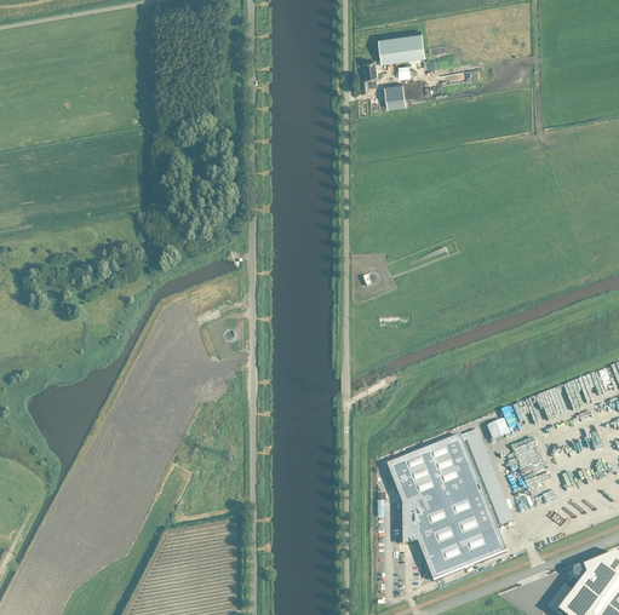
[(424,52),(420,28),(377,34),(380,58),(424,52)]
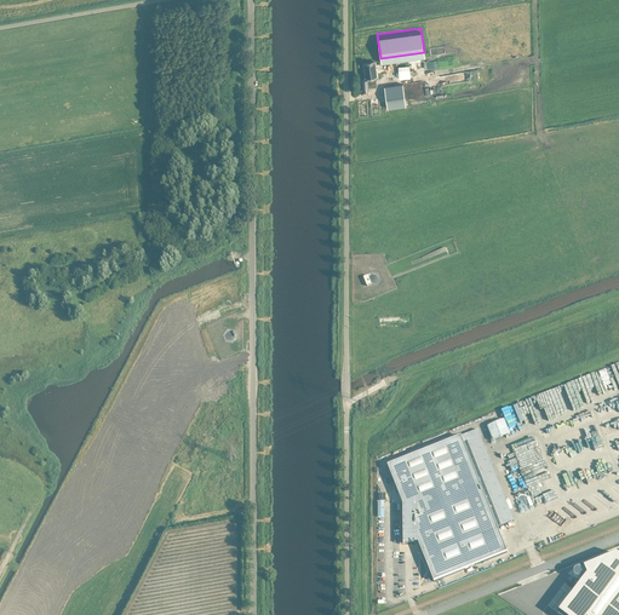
[(373,58),(364,59),(365,73),(376,72),(376,68),(379,67),(378,58),(374,59),(373,58)]
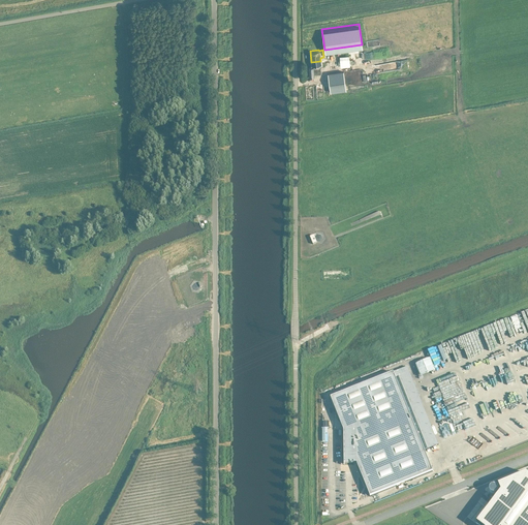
[(348,55),(338,56),(338,67),(348,66),(348,55)]
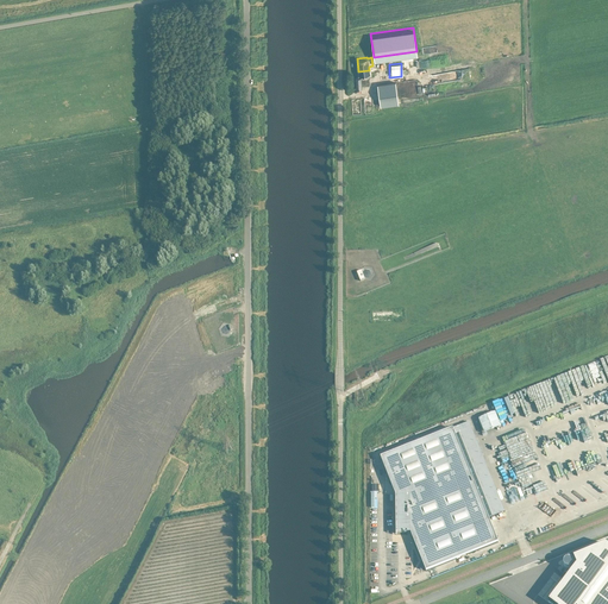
[(356,85),(362,85),(361,82),(369,81),(368,75),(368,74),(367,74),(367,73),(355,74),(356,85)]
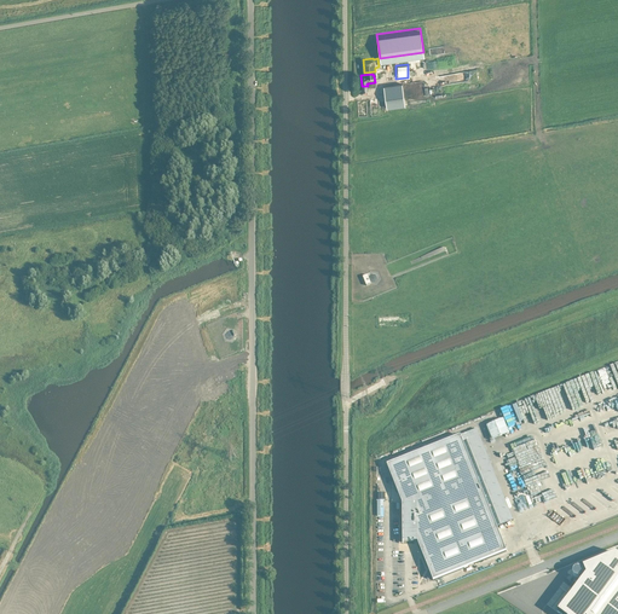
[(400,80),(383,82),(386,104),(404,102),(400,80)]
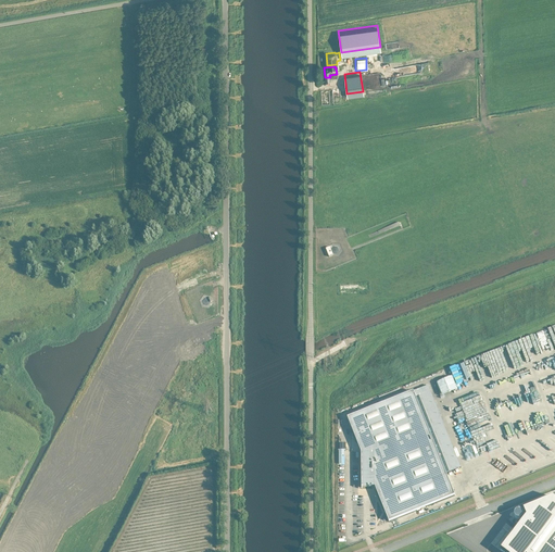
[(398,218),(368,230),(369,234),(399,222),(398,218)]
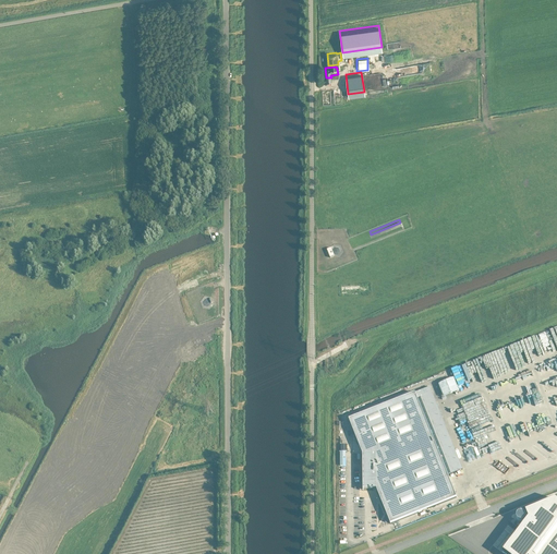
[(198,298),(201,301),(202,304),(208,305),(213,300),(210,293),(203,292),(198,298)]
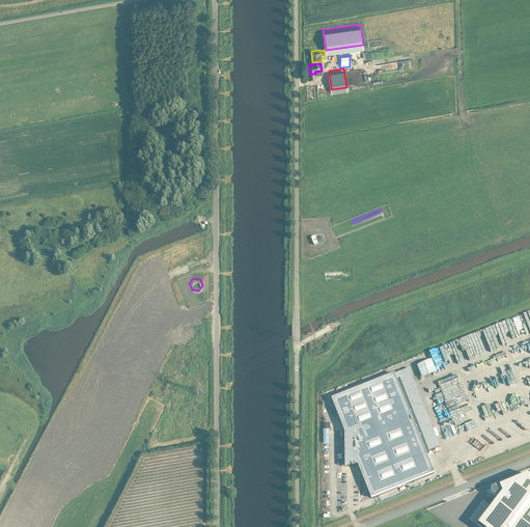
[(395,376),(410,370),(408,364),(331,395),(344,428),(344,462),(344,463),(351,462),(355,462),(357,461),(357,462),(370,495),(433,469),(424,448),(395,376)]
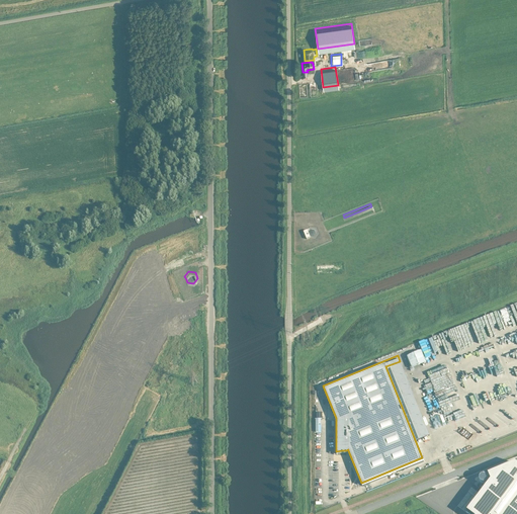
[(489,478),(465,509),(471,513),(516,513),(516,460),(515,459),(486,472),(489,478)]
